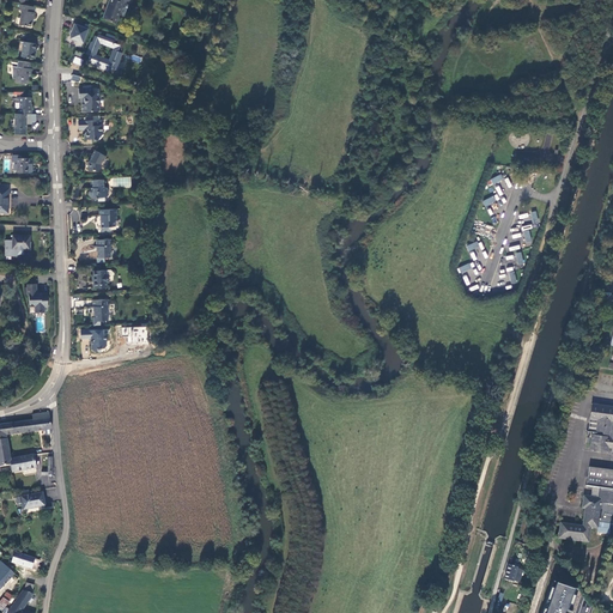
[(110,0),(103,18),(116,23),(125,2),(129,5),(131,0),(110,0)]
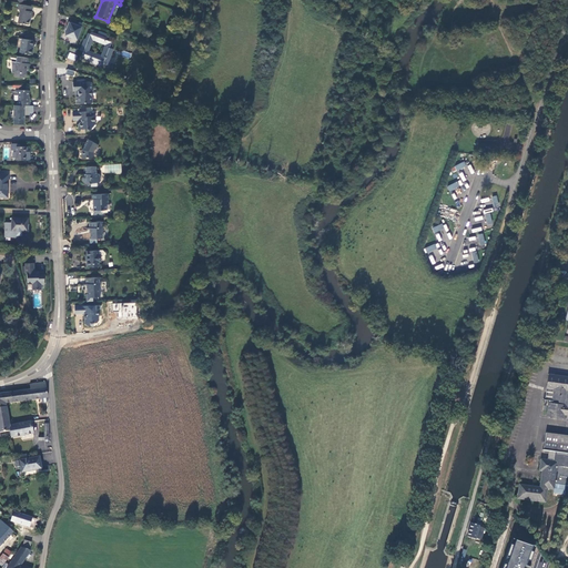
[(30,11),(31,6),(19,3),(18,8),(20,9),(18,22),(28,23),(30,16),(31,16),(32,11),(30,11)]
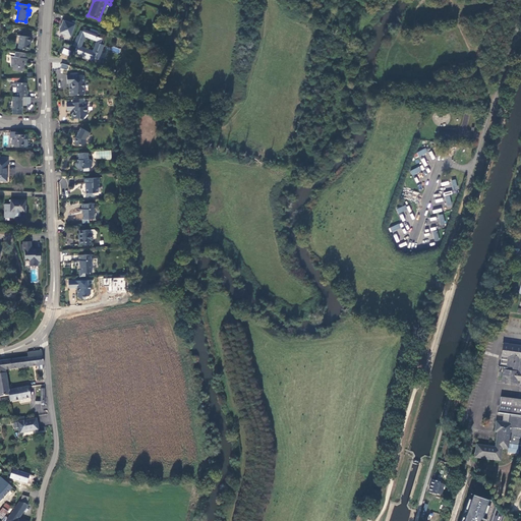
[(75,23),(63,19),(60,26),(62,26),(60,33),(65,35),(66,34),(70,36),(75,23)]
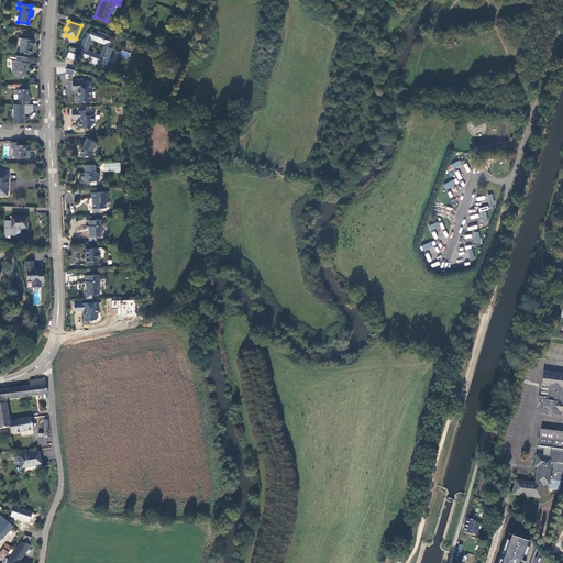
[(106,36),(90,31),(89,33),(87,32),(85,39),(84,37),(79,48),(83,50),(80,56),(88,59),(89,56),(95,58),(94,62),(103,66),(105,63),(108,64),(113,50),(107,47),(108,45),(109,45),(111,42),(105,40),(106,36)]
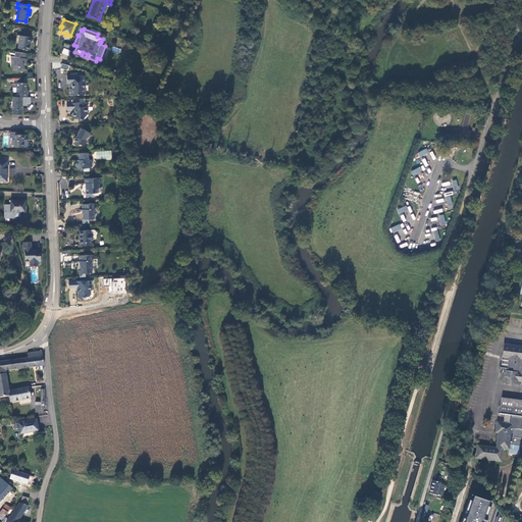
[(30,44),(29,44),(30,41),(30,37),(19,35),(17,48),(29,50),(30,44)]
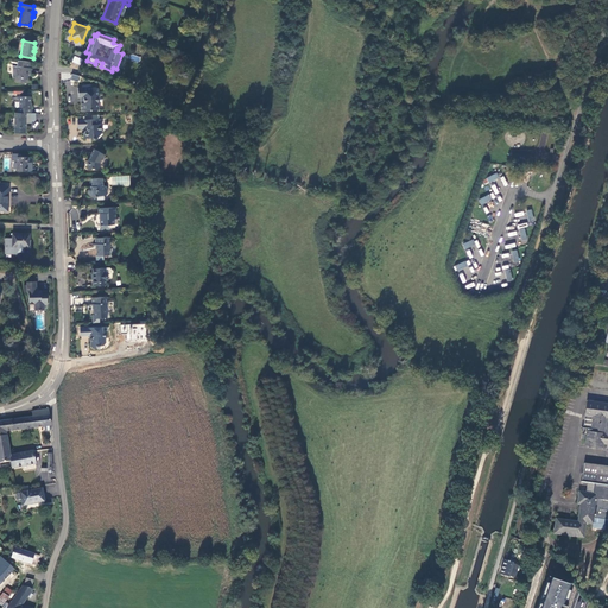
[(81,49),(73,46),(69,54),(73,55),(77,57),(81,49)]
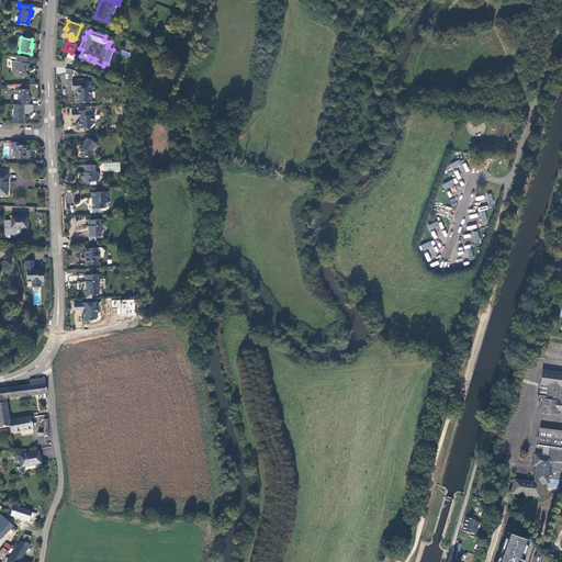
[(29,62),(29,57),(17,55),(15,60),(12,59),(12,70),(15,70),(14,75),(25,77),(27,68),(30,68),(31,63),(29,62)]
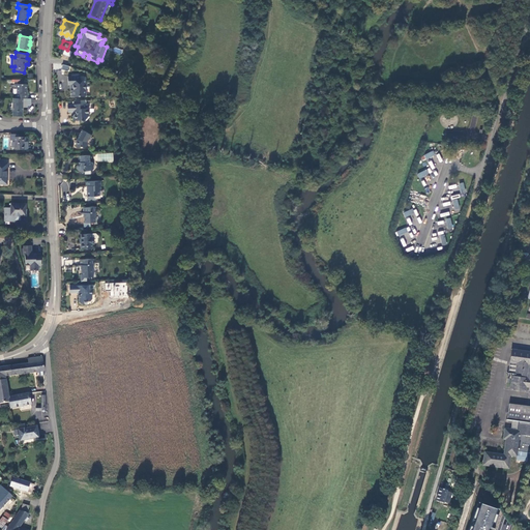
[(68,86),(70,86),(72,86),(72,90),(71,90),(69,90),(69,97),(85,97),(85,91),(84,91),(83,80),(79,80),(76,80),(76,77),(68,78),(68,86)]
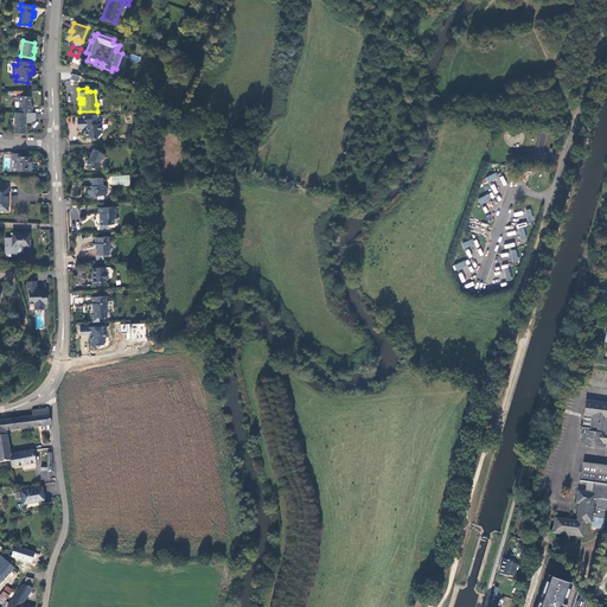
[(32,113),(32,108),(31,108),(31,103),(31,96),(17,96),(17,101),(19,101),(19,113),(32,113)]
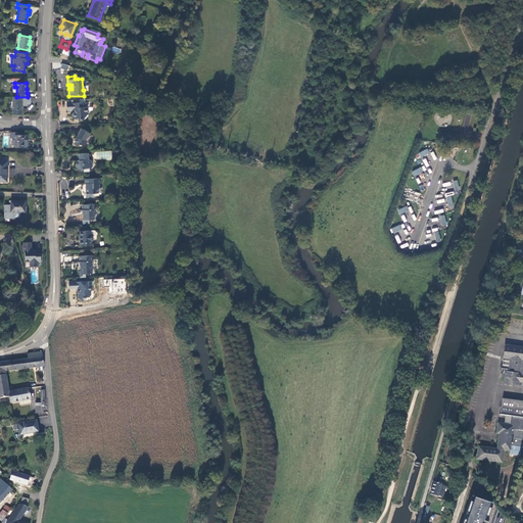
[(16,97),(12,96),(12,109),(24,109),(24,105),(26,105),(27,104),(30,104),(31,103),(31,97),(28,97),(16,97)]
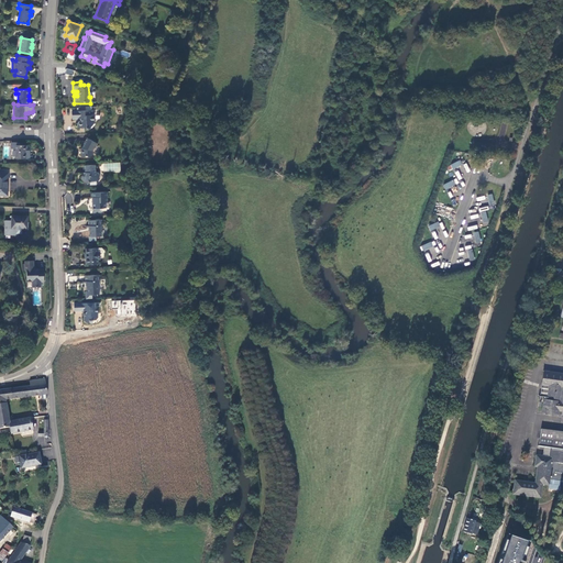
[(85,108),(78,108),(78,112),(72,113),(72,121),(77,120),(78,123),(76,124),(76,130),(83,130),(83,131),(88,131),(94,124),(94,123),(92,113),(91,112),(85,112),(85,108)]
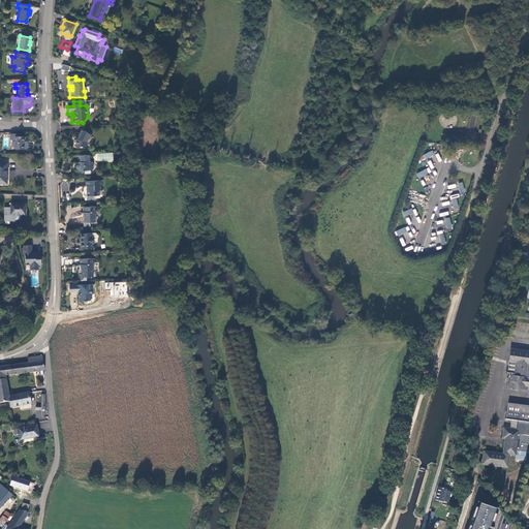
[(90,136),(81,131),(76,138),(76,141),(74,141),(75,148),(76,149),(85,149),(87,147),(87,144),(88,139),(89,141),(90,136)]
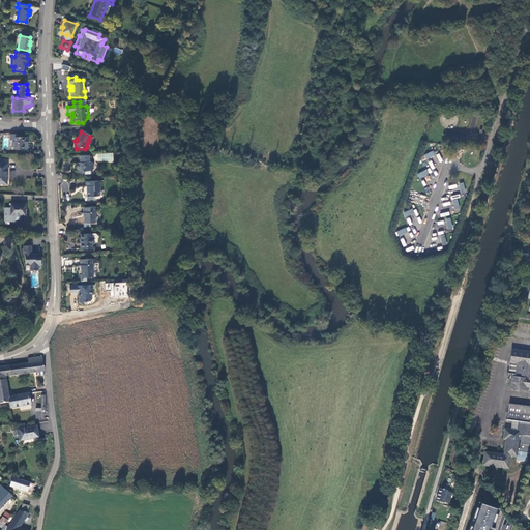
[(26,138),(16,137),(16,149),(24,150),(24,142),(26,142),(26,138)]
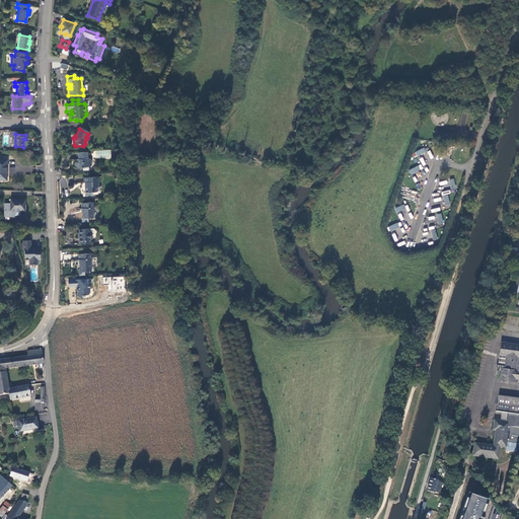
[(87,154),(77,154),(78,163),(74,163),(74,168),(76,169),(82,168),(82,171),(87,171),(87,168),(89,168),(91,166),(91,162),(89,160),(87,160),(87,154)]
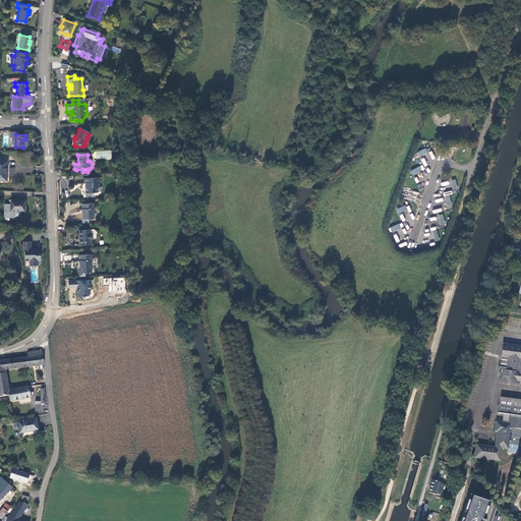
[(98,179),(82,180),(83,184),(84,184),(85,188),(84,188),(84,197),(93,197),(93,194),(97,194),(97,188),(99,188),(98,179)]
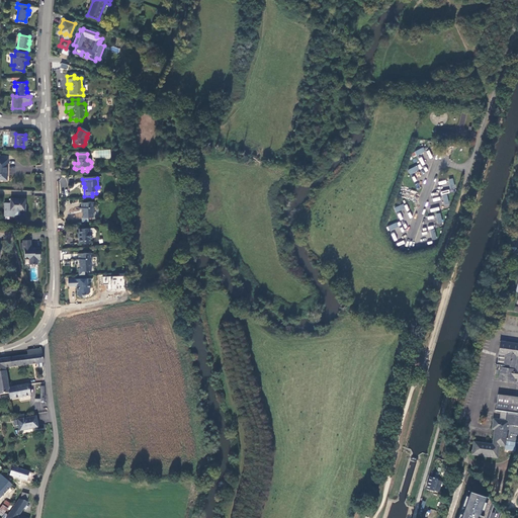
[(10,202),(4,203),(4,216),(15,216),(15,214),(18,214),(19,208),(23,209),(24,199),(10,199),(10,202)]
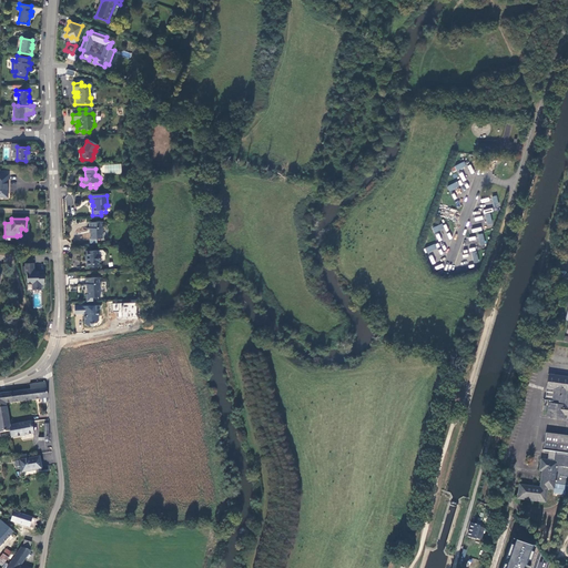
[(102,223),(88,223),(88,230),(89,231),(90,241),(101,240),(100,230),(102,230),(102,223)]
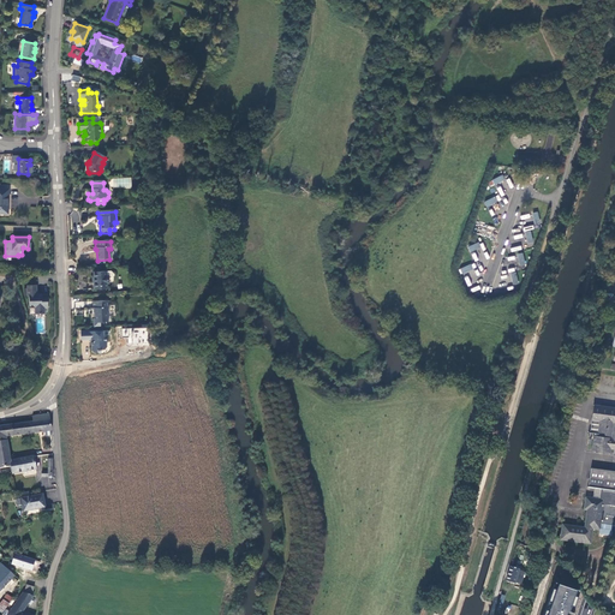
[(107,273),(96,273),(96,278),(96,285),(95,285),(95,291),(108,290),(108,284),(112,285),(112,278),(108,278),(107,273)]
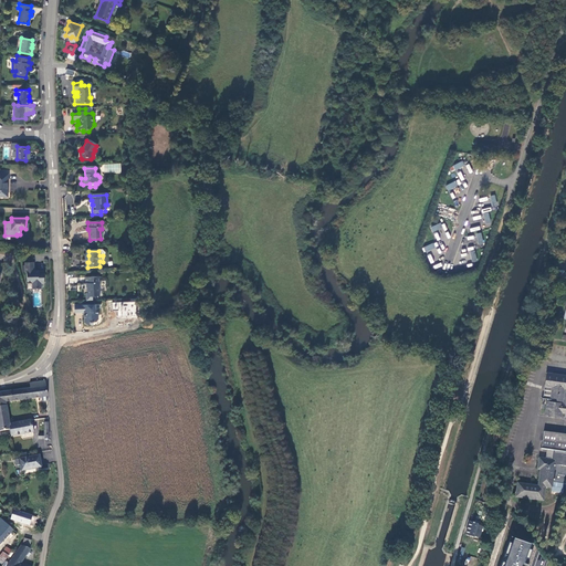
[(27,272),(27,281),(31,281),(33,283),(33,289),(41,289),(41,283),(44,283),(43,271),(34,271),(33,262),(25,262),(25,272),(27,272)]
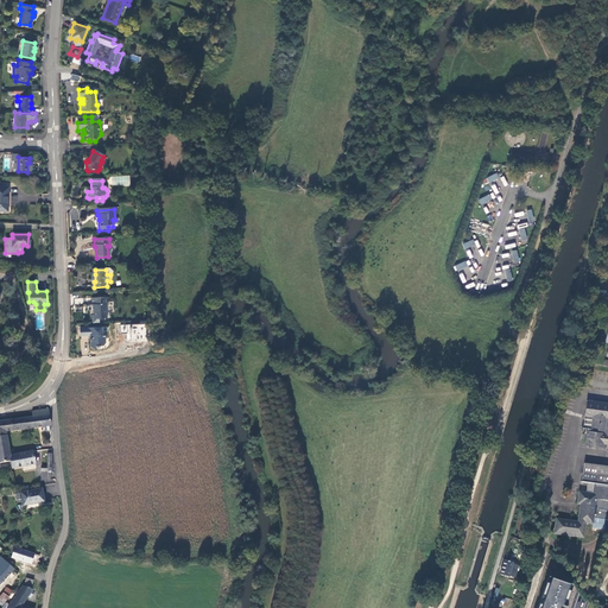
[(107,304),(106,299),(106,298),(92,298),(92,305),(93,304),(94,305),(94,310),(93,310),(93,316),(92,316),(93,323),(99,323),(99,318),(100,317),(106,317),(105,309),(106,308),(106,304),(107,304)]
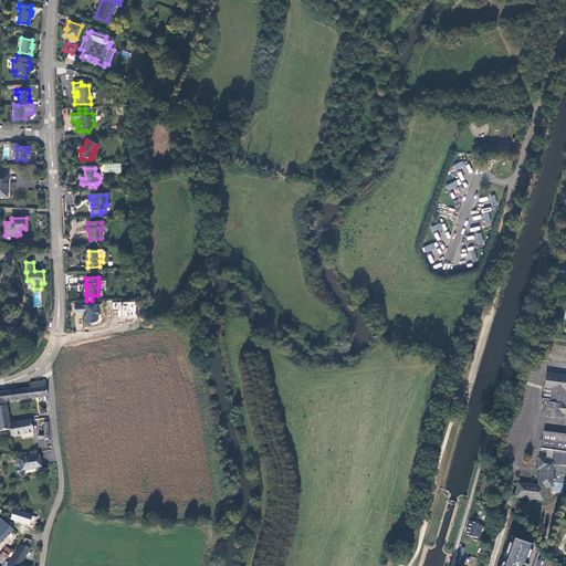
[(112,312),(117,312),(117,317),(136,317),(136,302),(113,302),(112,312)]
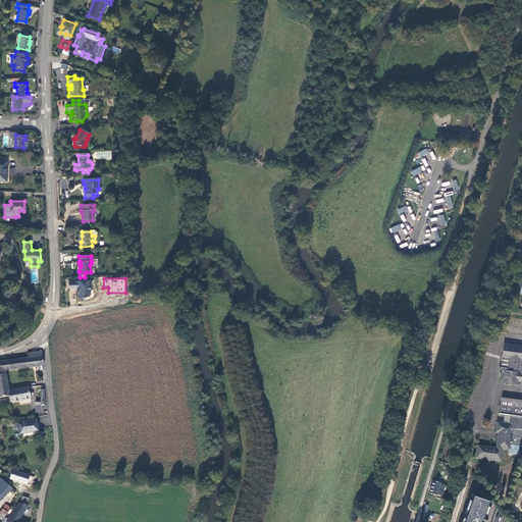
[(87,281),(68,282),(68,290),(76,289),(76,298),(79,300),(83,300),(82,297),(88,298),(89,296),(89,285),(87,285),(87,281)]
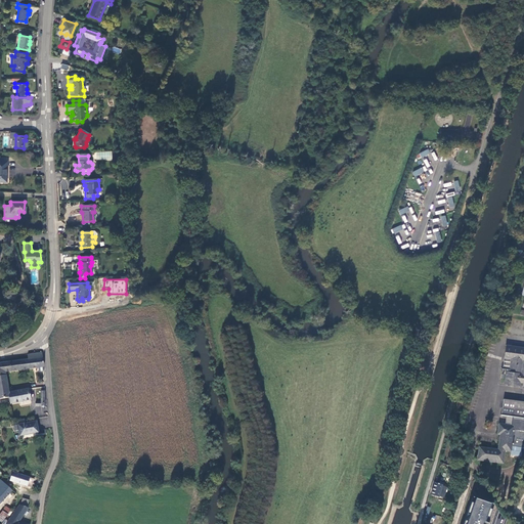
[(523,347),(506,345),(503,368),(509,369),(509,372),(506,370),(505,384),(520,386),(521,383),(523,383),(523,347)]
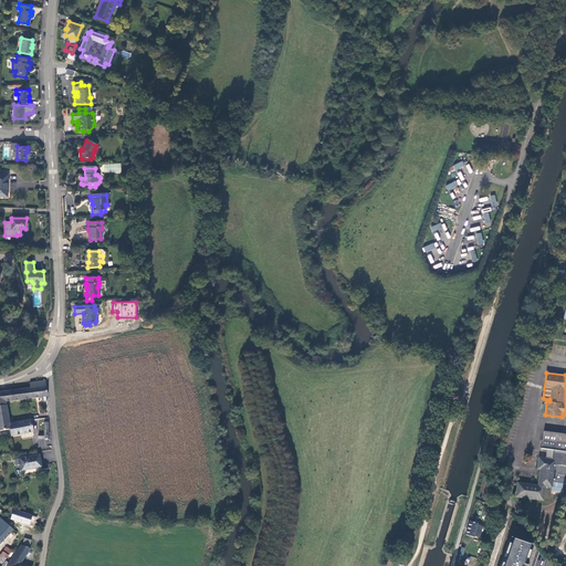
[(30,388),(10,391),(12,400),(48,396),(45,380),(33,383),(30,383),(30,388)]
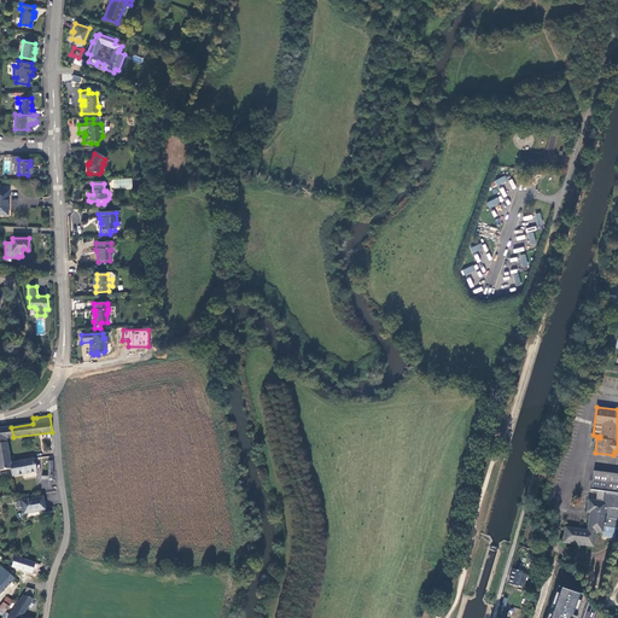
[(11,425),(1,426),(5,442),(7,442),(7,438),(13,437),(11,427),(11,425)]
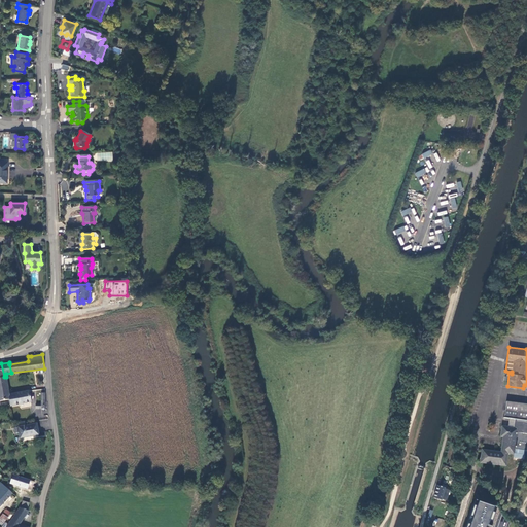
[(0,400),(7,399),(9,399),(10,399),(9,393),(6,377),(4,377),(1,363),(0,363),(0,400)]
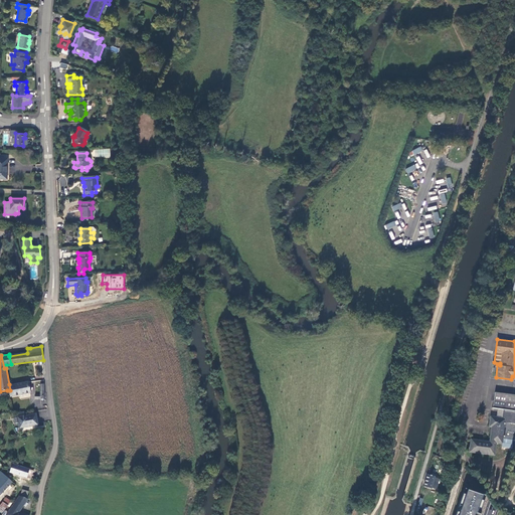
[(28,381),(9,384),(10,390),(9,390),(10,393),(10,395),(30,392),(28,381)]
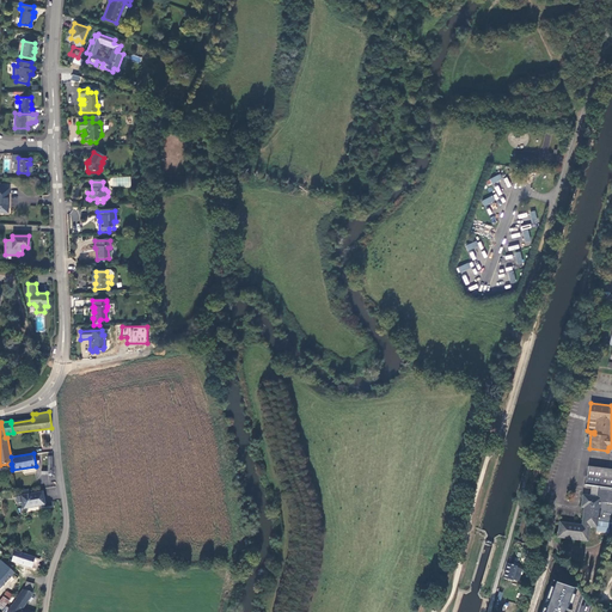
[(599,488),(598,497),(591,496),(583,496),(582,507),(585,507),(582,526),(561,522),(558,538),(588,542),(589,527),(597,527),(597,532),(609,533),(610,524),(611,524),(611,470),(588,467),(586,485),(592,487),(599,488)]
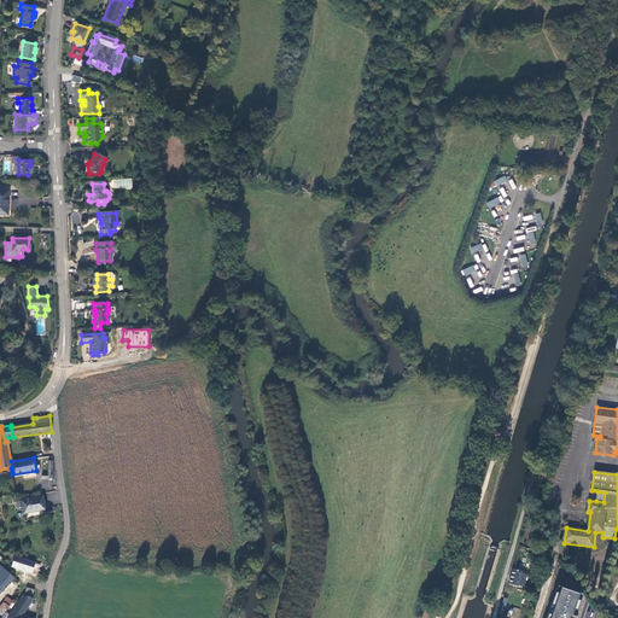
[(24,508),(25,514),(46,511),(44,497),(30,500),(23,501),(24,508)]
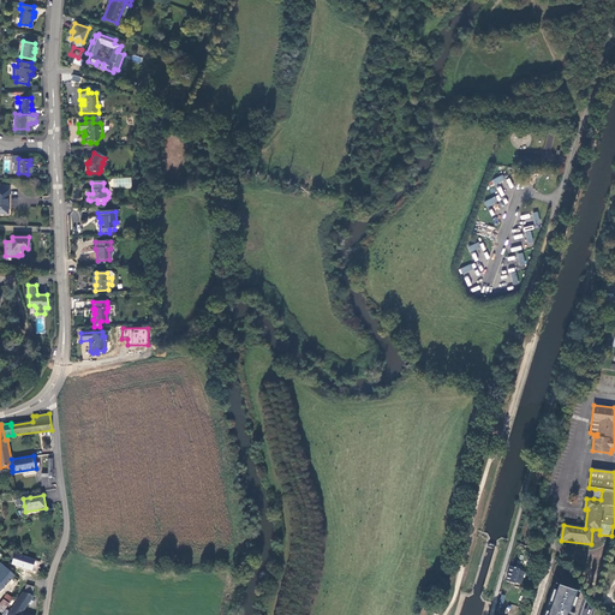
[(12,563),(37,572),(41,562),(15,554),(12,563)]
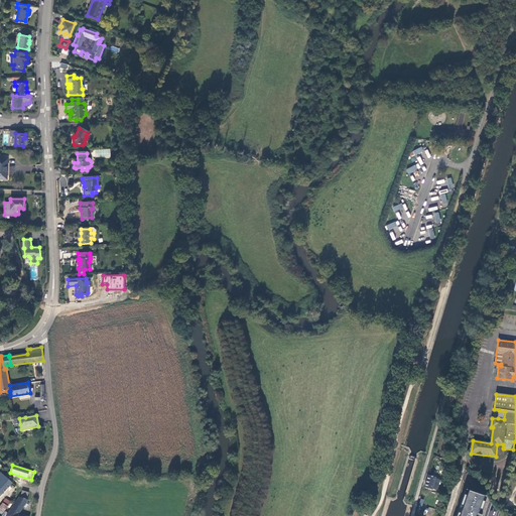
[(1,473),(0,473),(0,496),(13,483),(1,473)]
